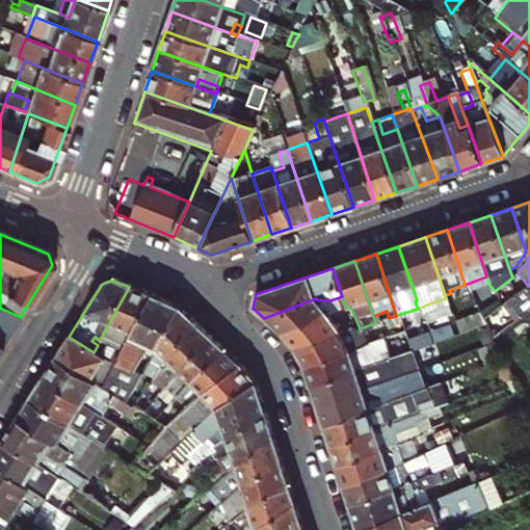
[(529,310),(529,284),(528,286),(520,292),(507,300),(513,309),(520,318),(529,310)]
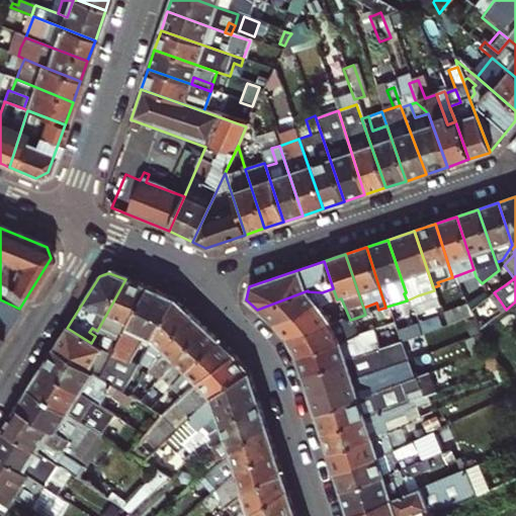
[(97,331),(118,343),(136,310),(129,307),(140,285),(125,279),(97,331)]
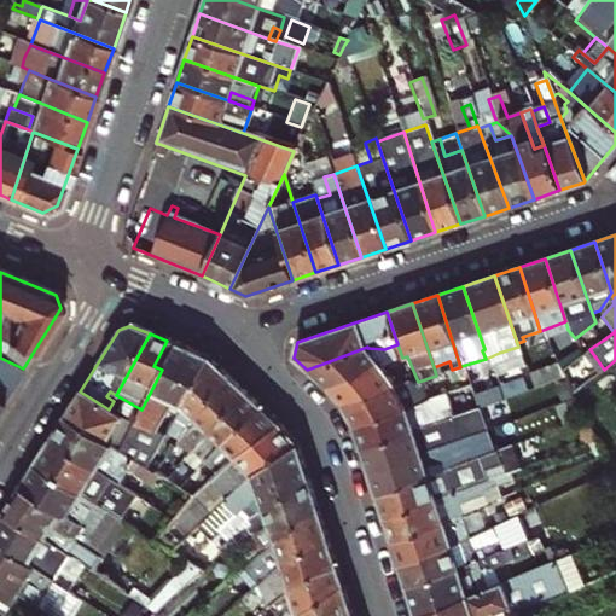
[(154,366),(162,370),(175,344),(167,341),(154,366)]
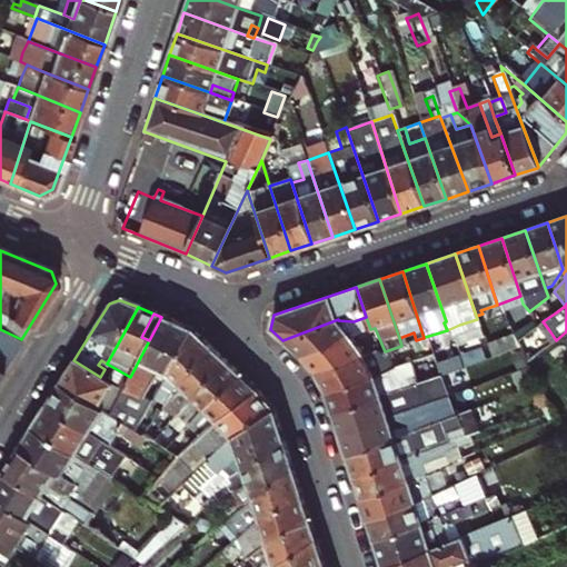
[(149,404),(158,386),(190,329),(161,317),(149,340),(130,377),(121,394),(109,415),(127,426),(133,430),(143,414),(149,404)]
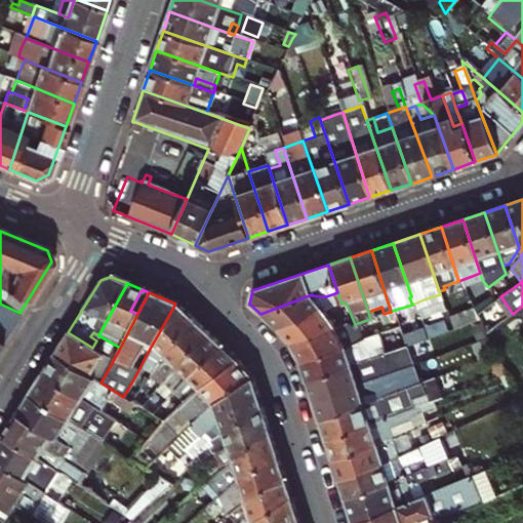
[(342,304),(337,292),(326,296),(312,295),(312,294),(260,314),(277,328),(308,317),(342,304)]
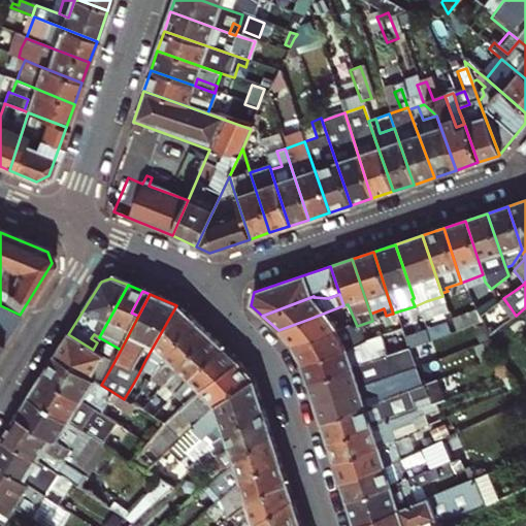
[(278,330),(290,347),(336,331),(357,326),(348,304),(343,305),(309,319),(278,330)]
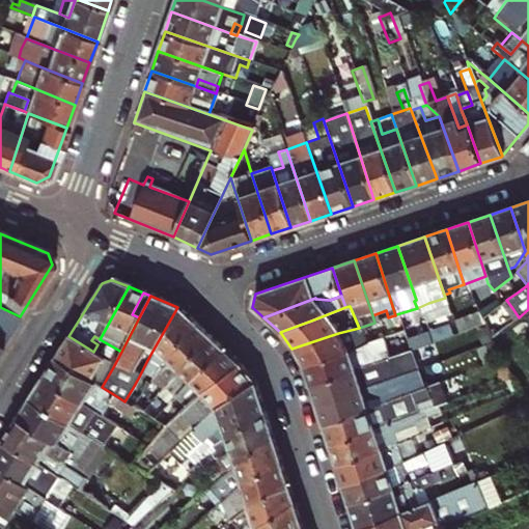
[(0,346),(9,333),(20,316),(0,307),(0,346)]
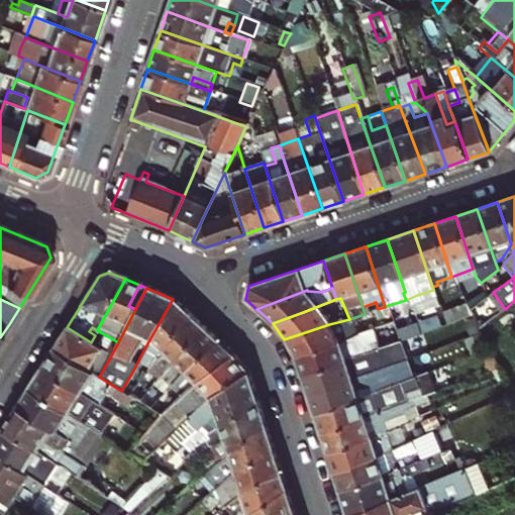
[(143,350),(155,357),(188,313),(173,299),(143,350)]
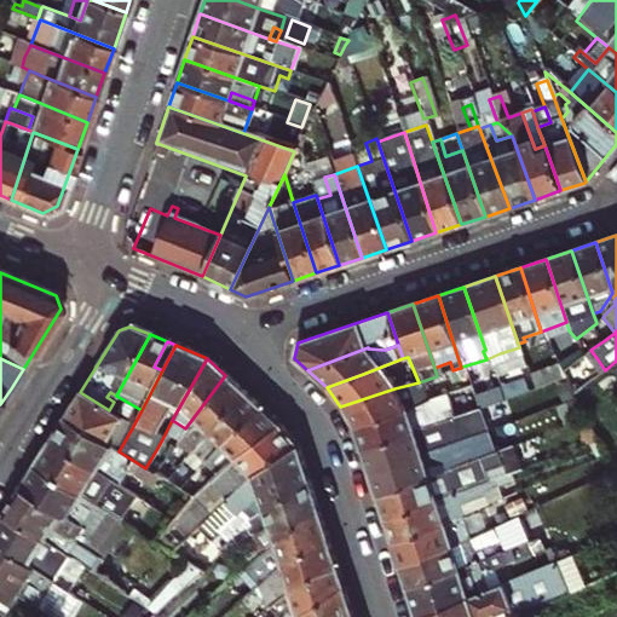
[(534,390),(564,379),(561,373),(558,364),(529,376),(534,390)]
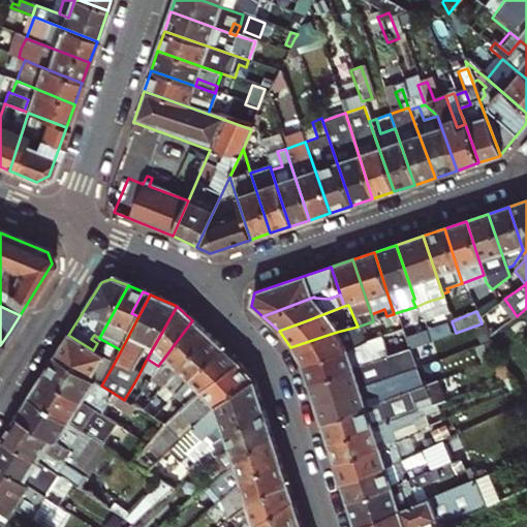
[(383,317),(390,336),(399,333),(393,314),(386,316),(383,317)]
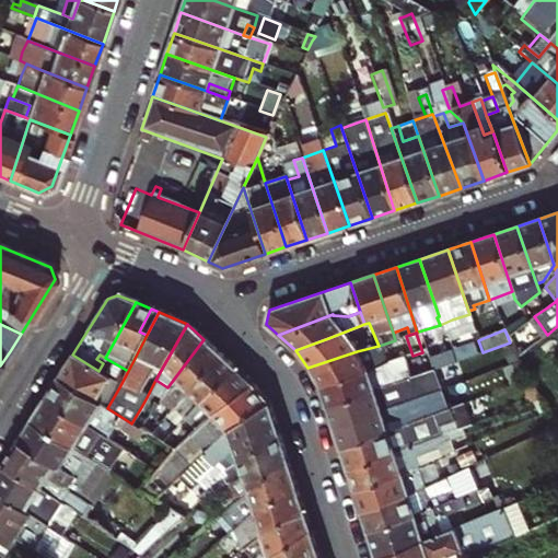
[(169,398),(175,404),(219,355),(204,339),(167,387),(158,400),(164,404),(169,398)]
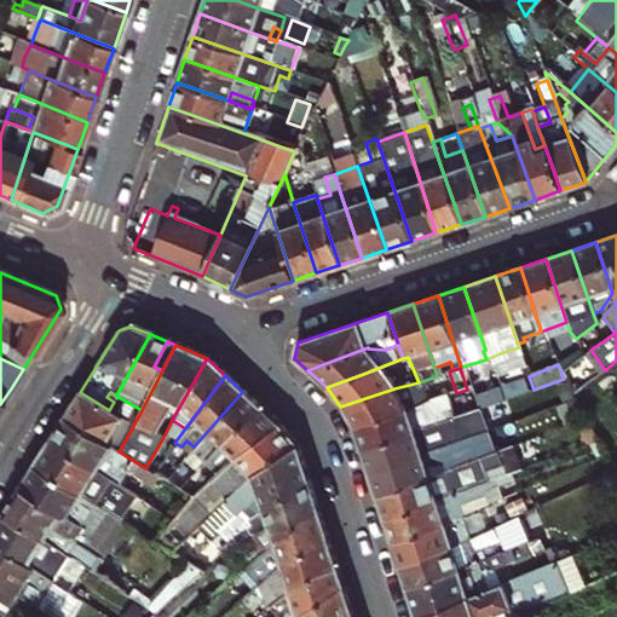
[(572,395),(564,379),(531,392),(536,404),(554,396),(558,404),(575,398),(572,395)]
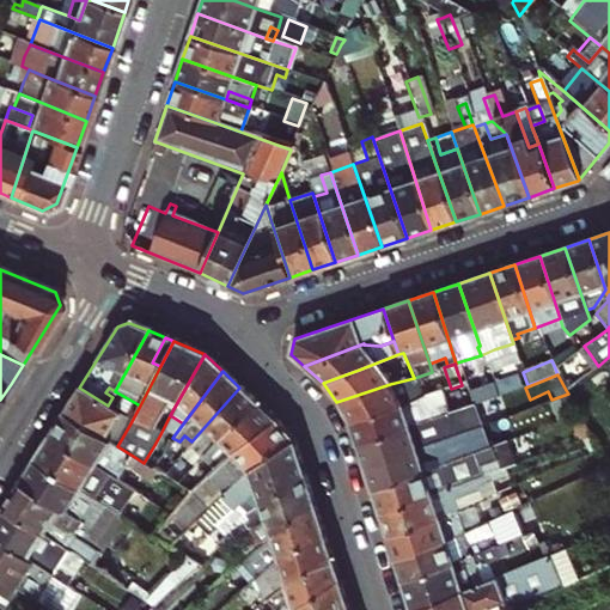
[(390,384),(336,402),(349,422),(401,406),(422,398),(414,378),(390,384)]
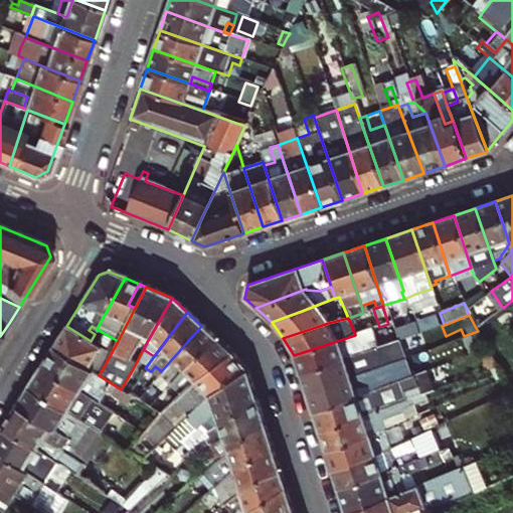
[(99,375),(110,356),(118,341),(97,329),(92,326),(89,330),(95,334),(91,341),(66,326),(53,347),(99,375)]
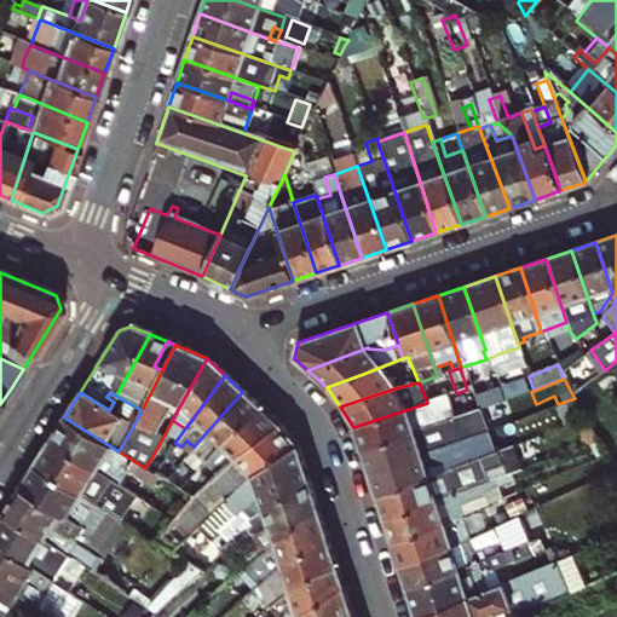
[(197,470),(202,463),(259,408),(242,392),(194,447),(185,457),(197,470)]
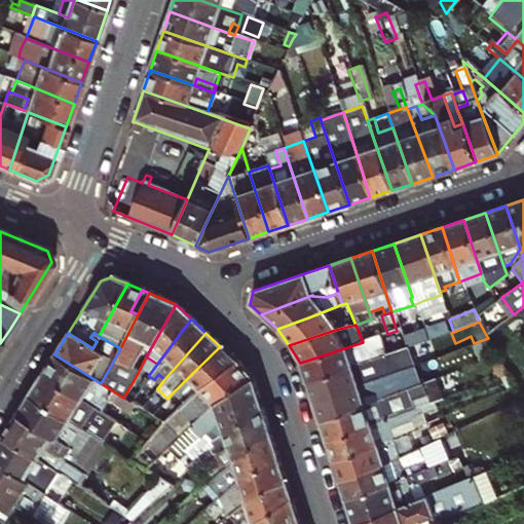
[(180,403),(196,387),(234,361),(220,346),(172,394),(180,403)]
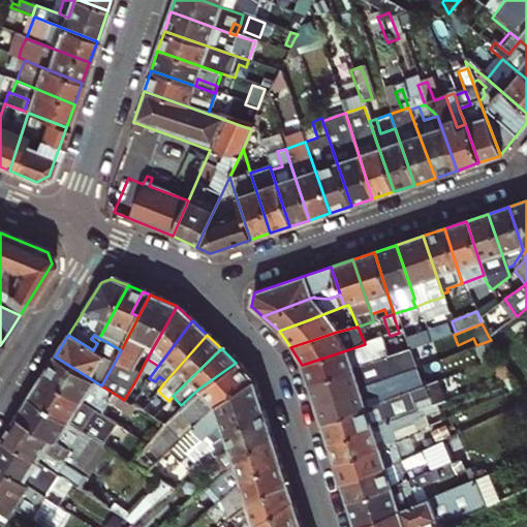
[(308,383),(352,370),(346,350),(302,365),(308,383)]
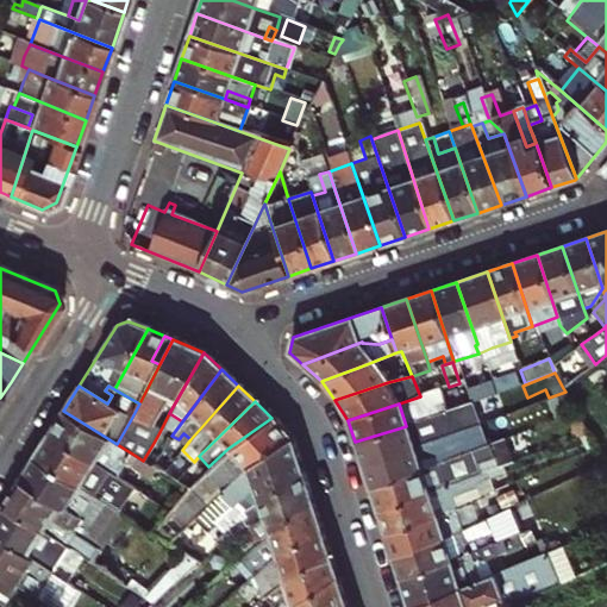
[(423,420),(433,417),(430,405),(419,408),(423,420)]
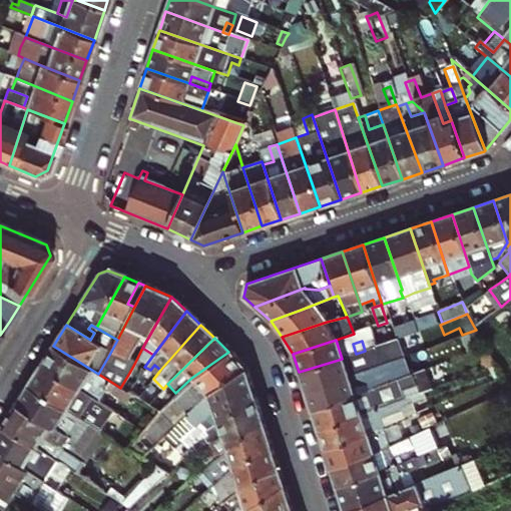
[(389,354),(386,343),(365,351),(356,354),(342,359),(299,372),(305,393),(348,377),(361,372),(359,365),(389,354)]
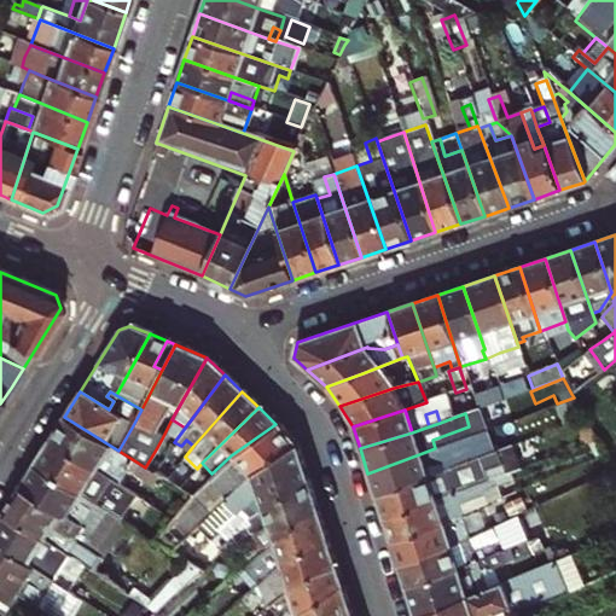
[(138,463),(118,451),(64,417),(48,440),(94,470),(102,458),(109,463),(108,464),(114,468),(122,474),(125,471),(131,475),(138,463)]
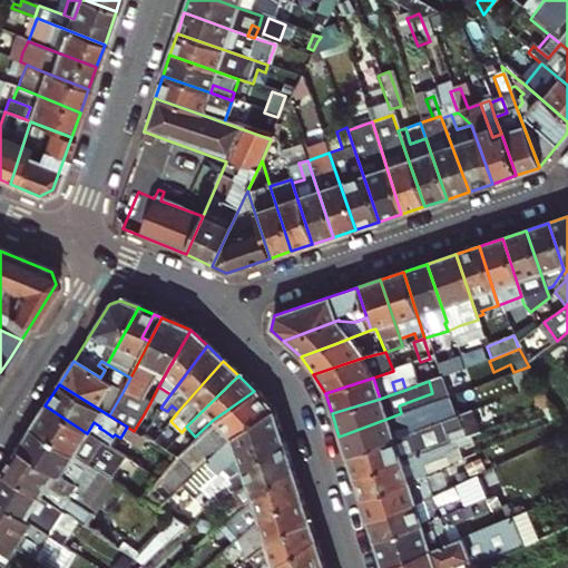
[(140,500),(156,509),(227,438),(272,408),(254,391),(213,420),(195,437),(185,447),(174,457),(157,479),(140,500)]
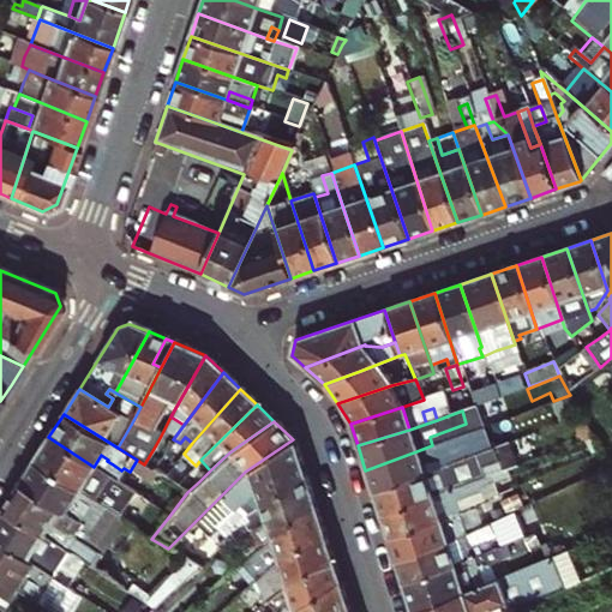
[(468,435),(477,432),(475,430),(473,424),(466,427),(467,432),(468,435)]
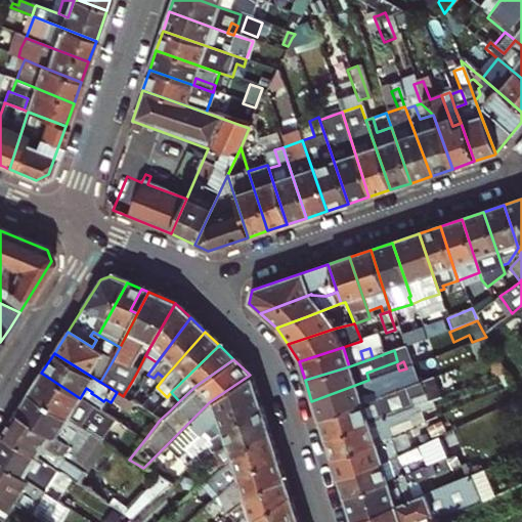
[(408,375),(406,368),(399,371),(399,372),(401,378),(408,375)]
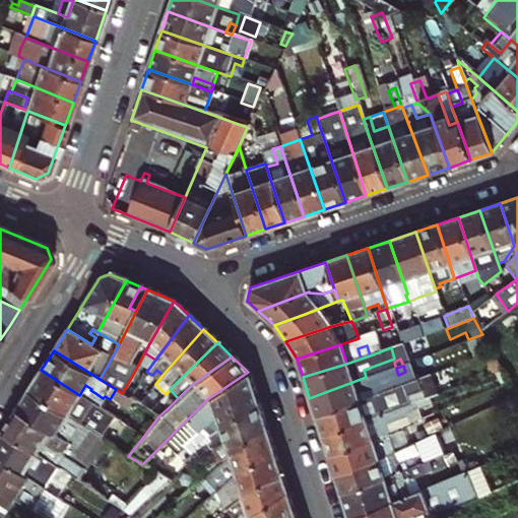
[(136,381),(139,377),(141,373),(136,369),(131,378),(136,381)]
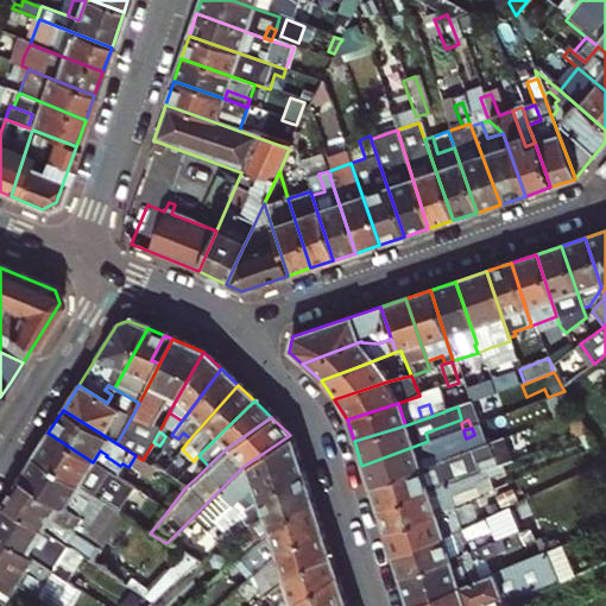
[(469,448),(466,439),(464,431),(429,444),(435,461),(469,448)]
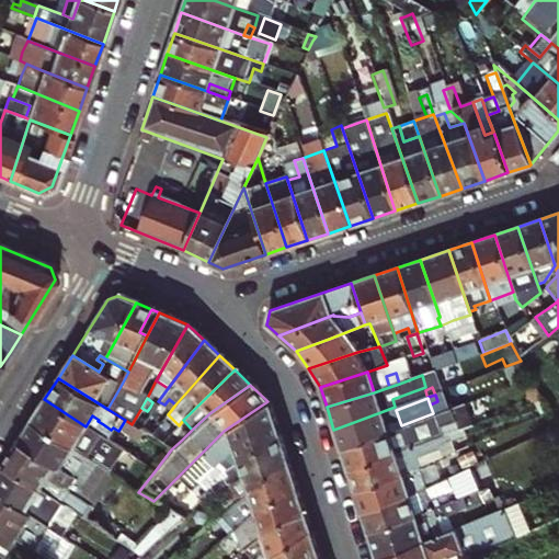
[(122,451),(98,434),(86,426),(44,399),(31,421),(78,453),(95,464),(106,471),(122,451)]
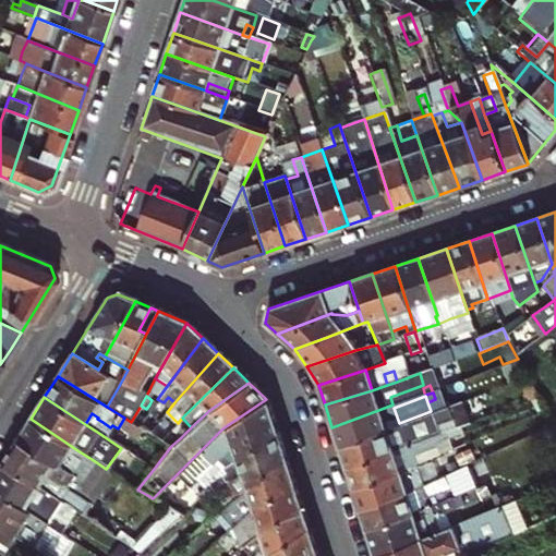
[(234,459),(277,433),(266,399),(222,428),(153,498),(176,512),(183,488),(210,463),(229,445),(234,459)]
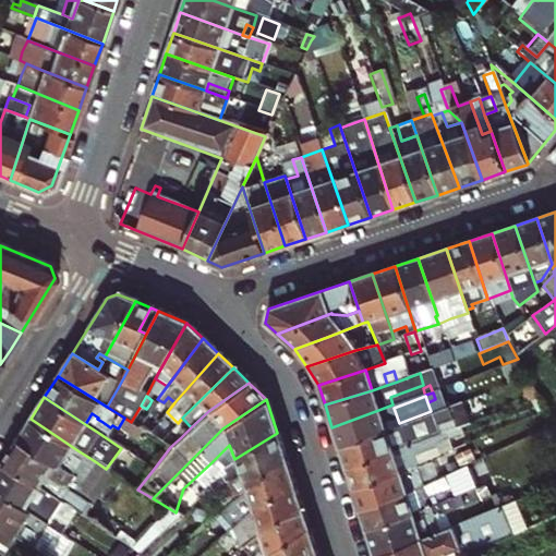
[(131,422),(139,427),(149,411),(146,409),(141,406),(131,422)]
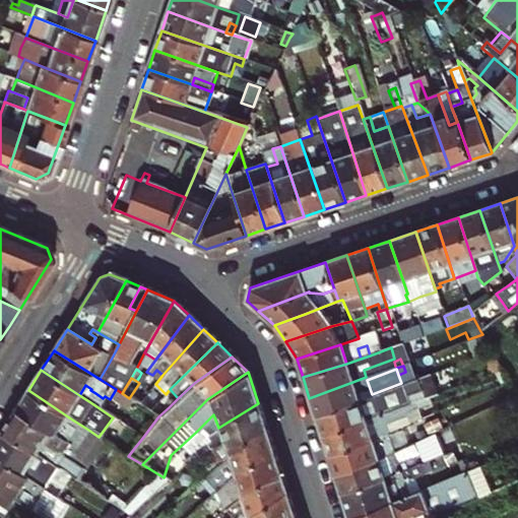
[(316,418),(359,401),(352,382),(309,398),(316,418)]
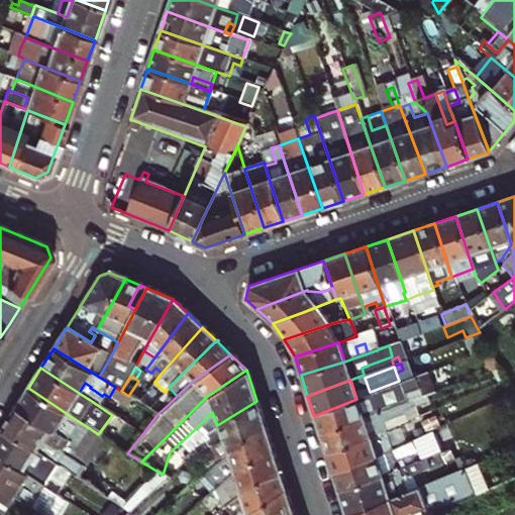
[(79,393),(90,400),(95,391),(90,388),(91,387),(85,383),(79,393)]
